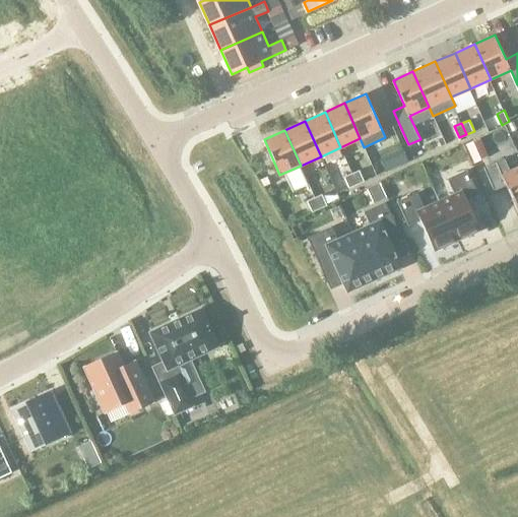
[(468,143),(476,162),(487,156),(478,138),(468,143)]
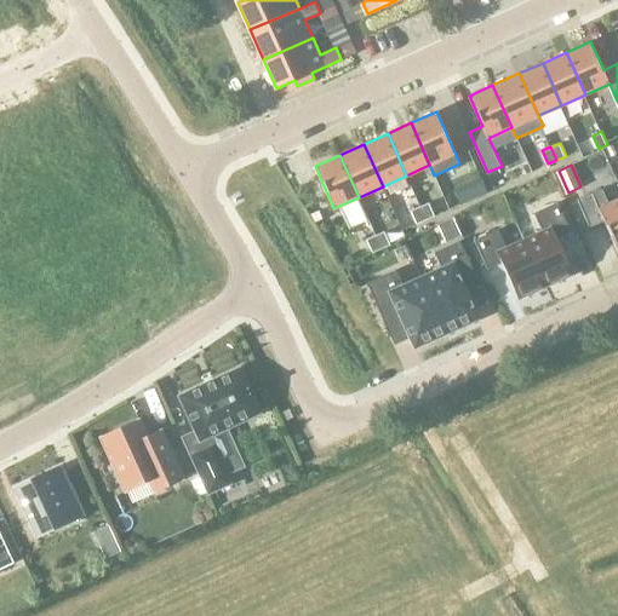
[(486,191),(480,178),(473,182),(479,195),(486,191)]
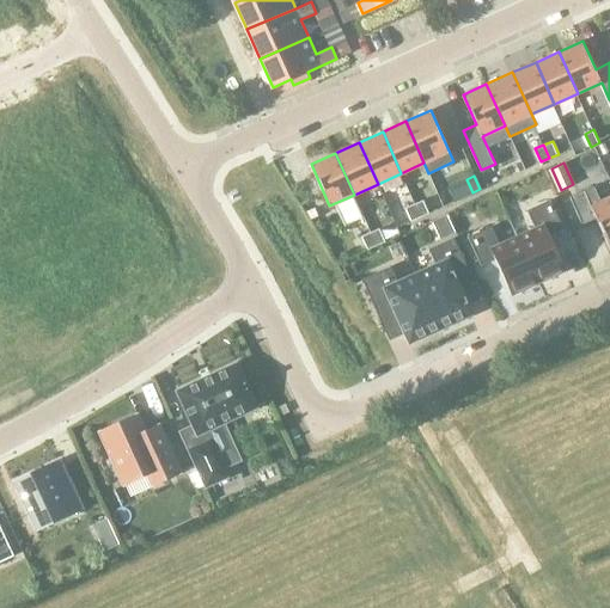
[(569,194),(569,195),(583,222),(597,215),(609,243),(609,195),(599,200),(592,184),(569,194)]
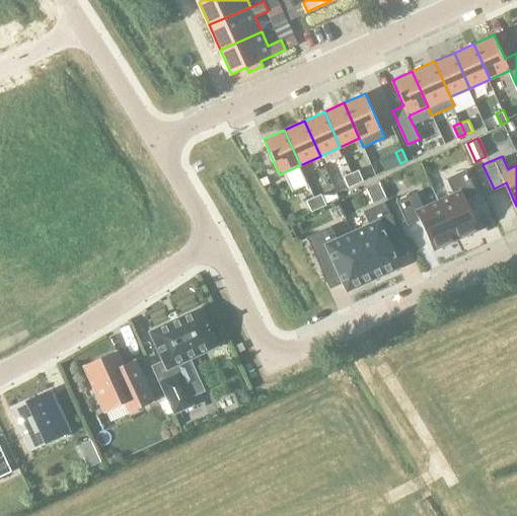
[(364,179),(358,168),(352,172),(357,183),(364,179)]
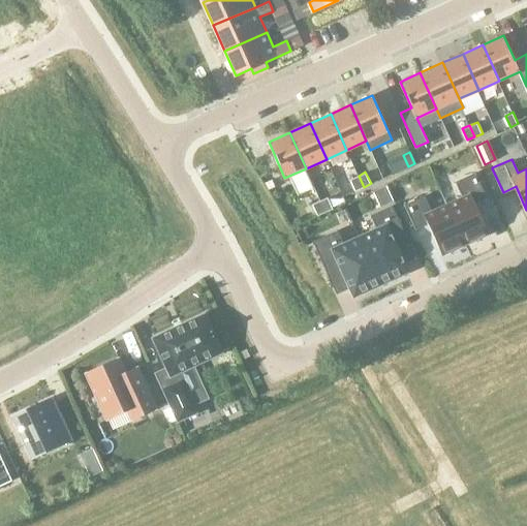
[(489,233),(475,203),(487,196),(475,172),(456,181),(463,196),(447,204),(465,244),(489,233)]
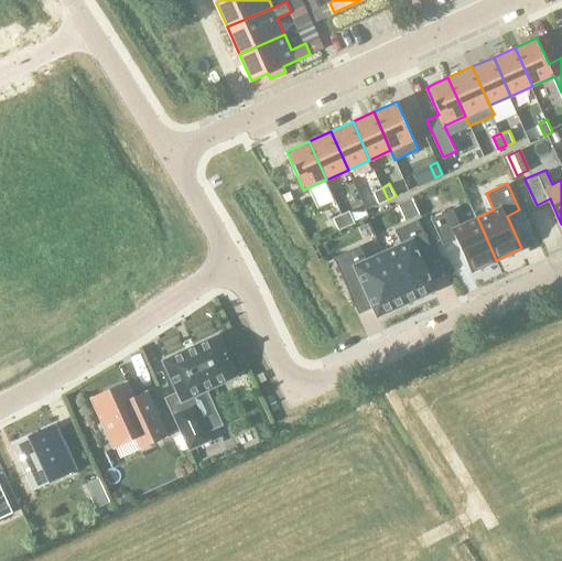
[(388,200),(382,187),(374,191),(379,203),(388,200)]
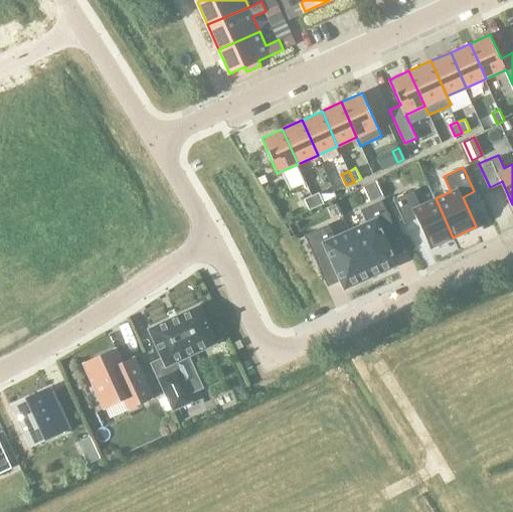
[(453,237),(436,198),(420,204),(413,189),(394,198),(405,222),(416,217),(431,247),(453,237)]
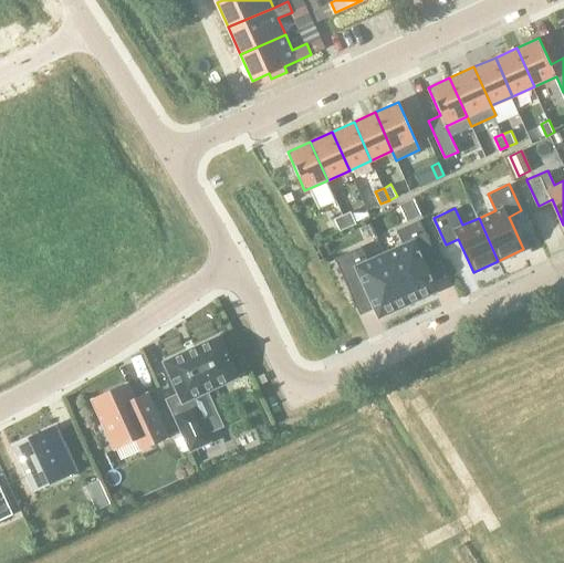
[(356,222),(351,210),(343,214),(348,226),(356,222)]
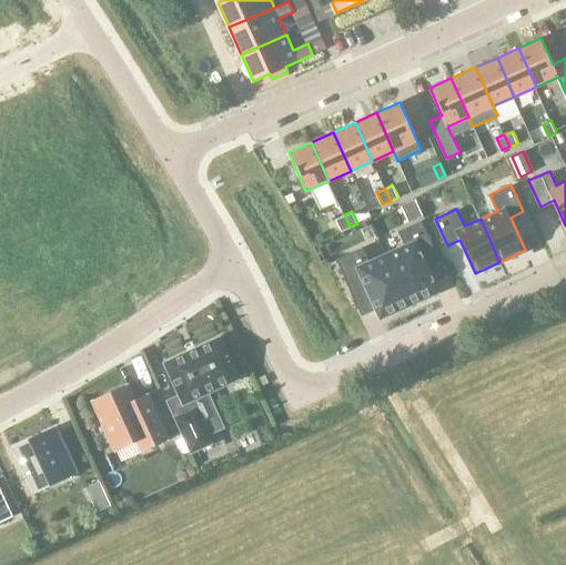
[(350,226),(344,214),(336,219),(342,231),(350,226)]
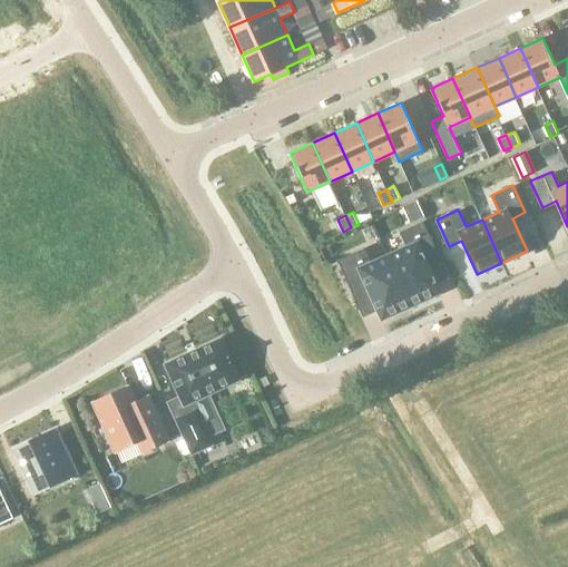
[(411,304),(439,291),(424,258),(438,253),(423,221),(400,231),(407,247),(389,255),(411,304)]
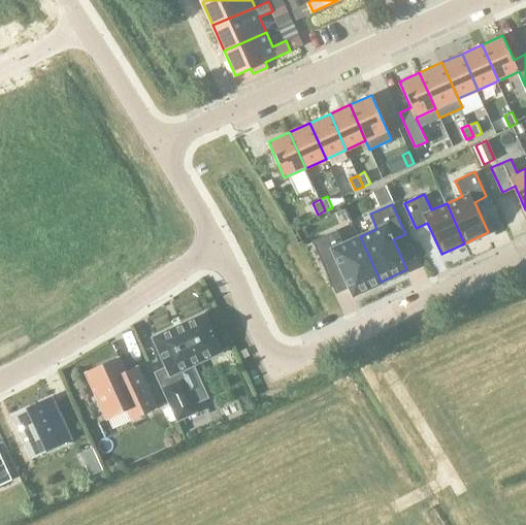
[(337,229),(313,240),(326,270),(340,263),(354,293),(381,282),(360,236),(343,243),(337,229)]
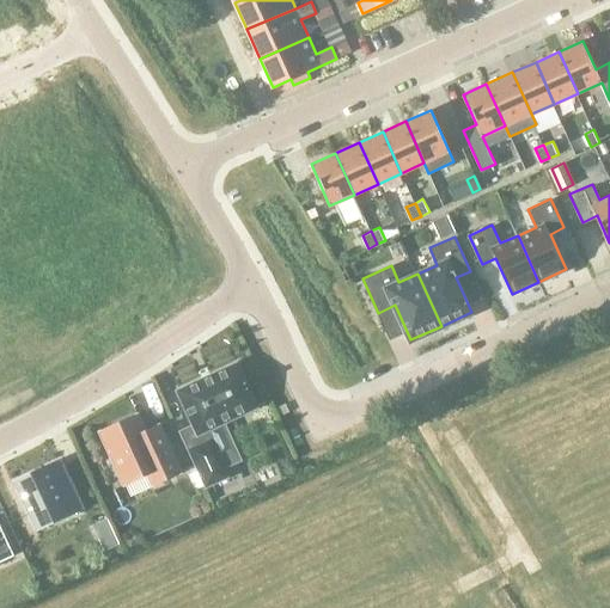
[(237,362),(177,390),(197,435),(257,406),(237,362)]
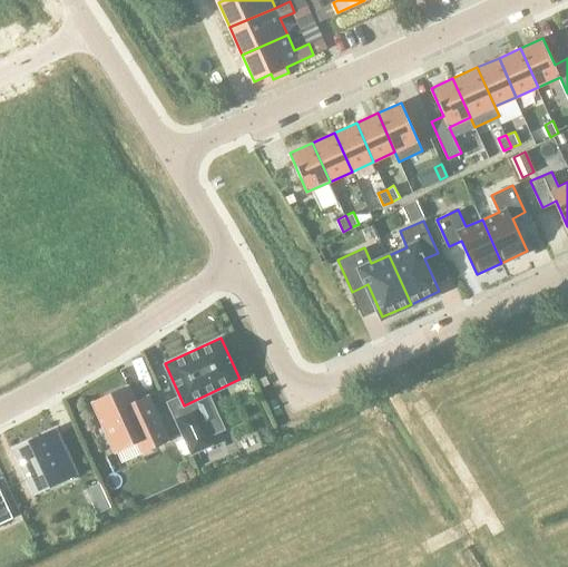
[(128,385),(94,401),(116,450),(137,441),(142,451),(169,439),(148,397),(136,402),(128,385)]
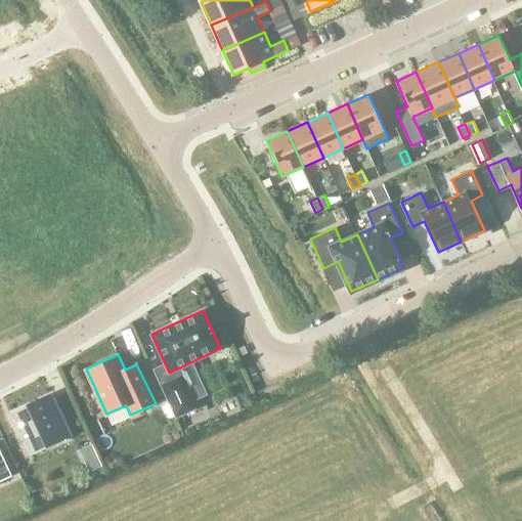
[(176,417),(196,407),(180,376),(162,384),(176,417)]
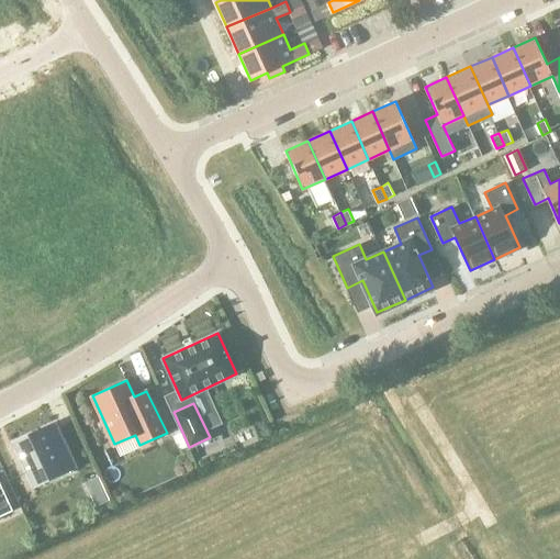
[(14,440),(13,440),(26,470),(33,483),(34,482),(47,476),(60,470),(63,469),(56,456),(69,449),(62,433),(56,421),(55,421),(34,432),(14,440)]
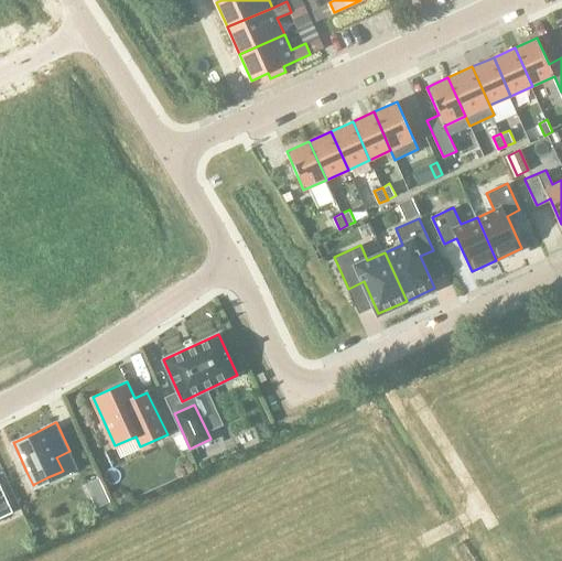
[(98,477),(87,483),(93,494),(105,489),(98,477)]
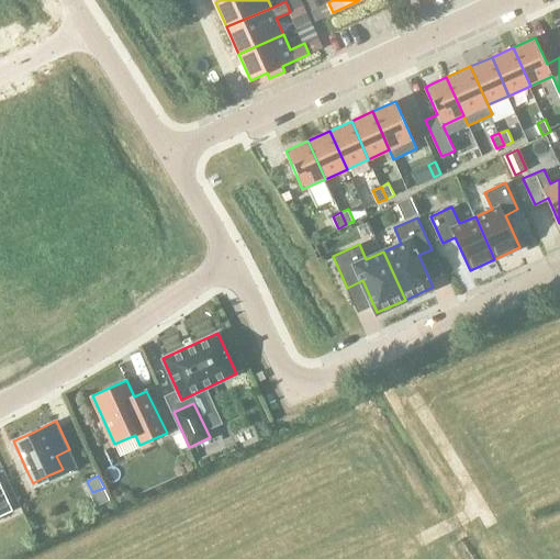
[(0,515),(13,510),(0,481),(0,515)]
